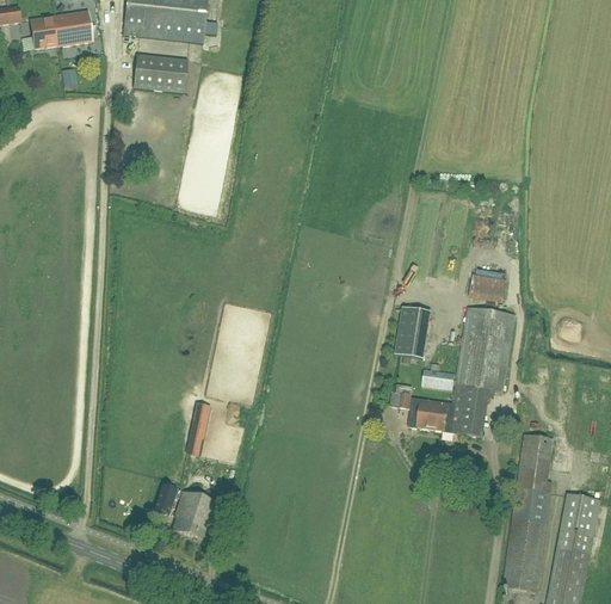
[(203,39),(207,0),(125,0),(123,31),(203,39)]
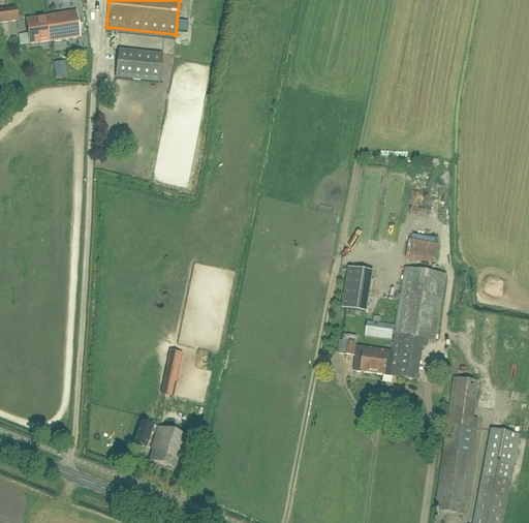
[(0,18),(18,16),(16,3),(0,5),(0,18)]
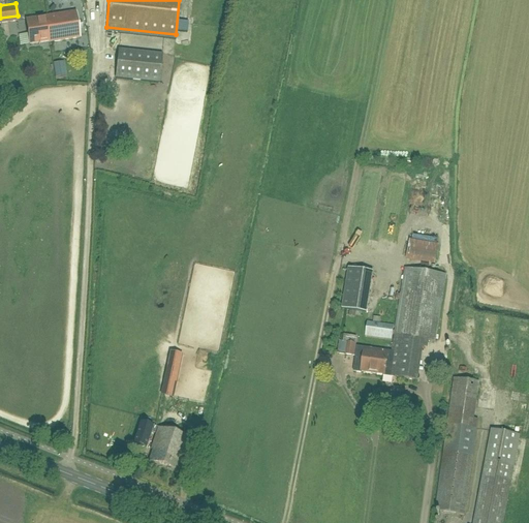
[(50,38),(80,34),(75,6),(47,11),(26,14),(29,39),(49,36),(50,38)]
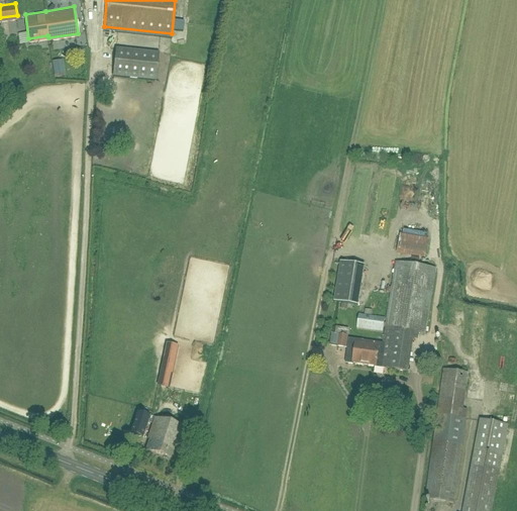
[(156,76),(159,47),(115,43),(113,72),(156,76)]
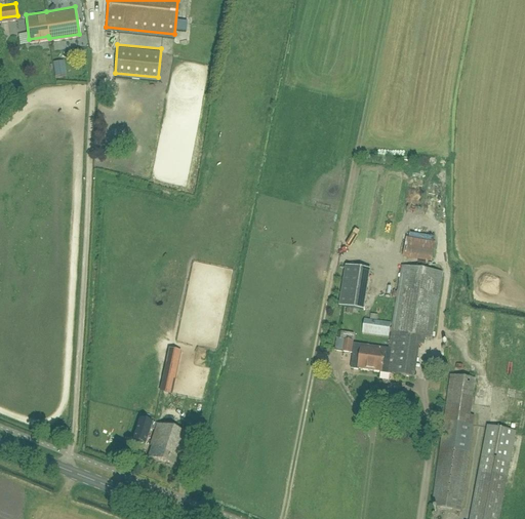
[(64,55),(53,56),(54,72),(65,71),(64,55)]
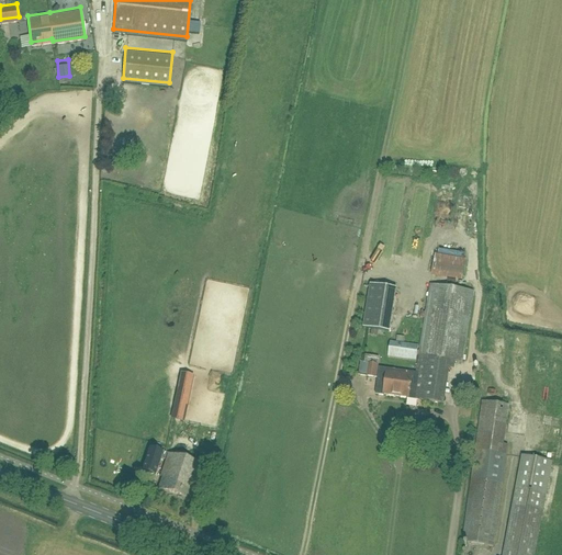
[(462,276),(465,255),(434,250),(430,272),(462,276)]
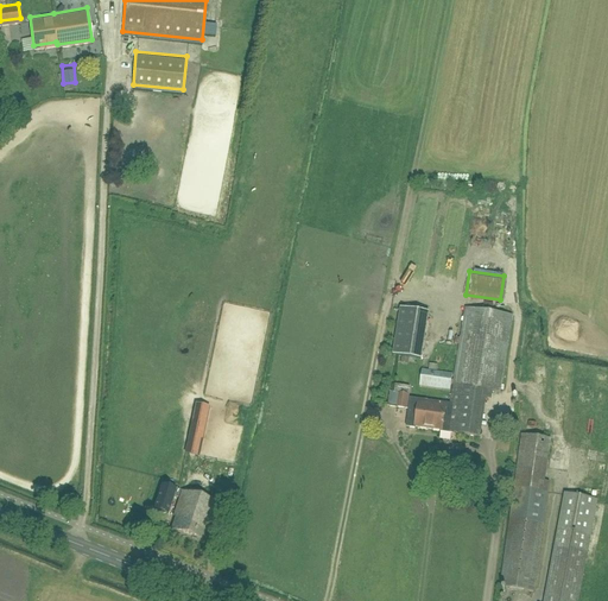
[(420,354),(428,308),(399,303),(392,349),(401,352),(409,353),(420,354)]
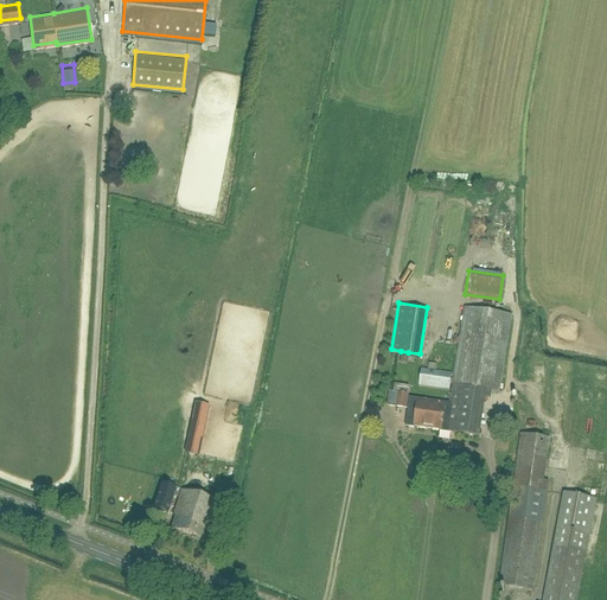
[(486,384),(499,387),(512,310),(465,302),(453,378),(486,384)]
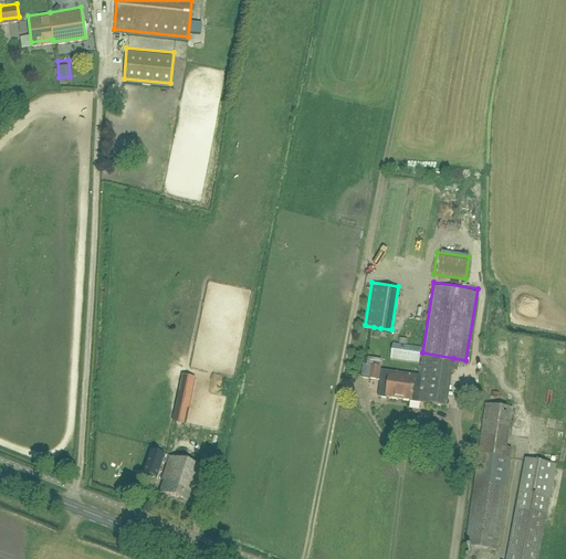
[(418,358),(420,343),(391,338),(390,354),(418,358)]
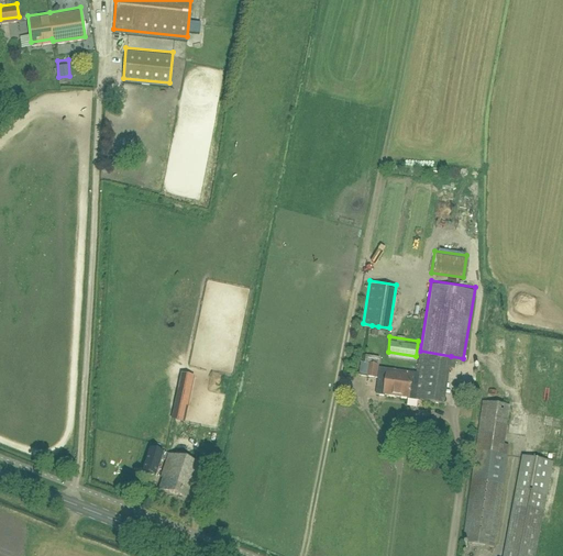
[(377,360),(378,353),(365,351),(364,358),(361,357),(359,370),(376,374),(378,360),(377,360)]
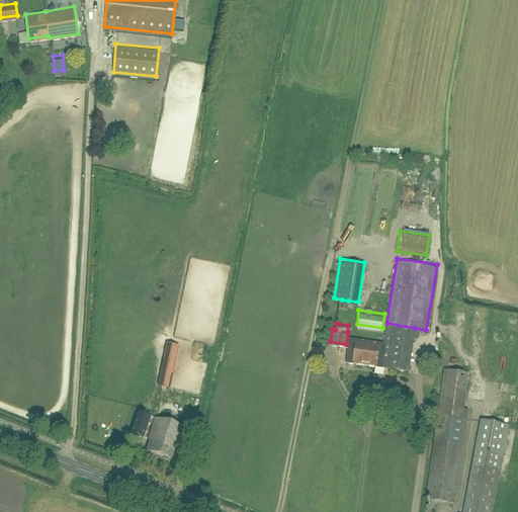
[(380,362),(383,339),(349,335),(346,358),(349,359),(349,358),(354,358),(375,361),(375,362),(380,362)]
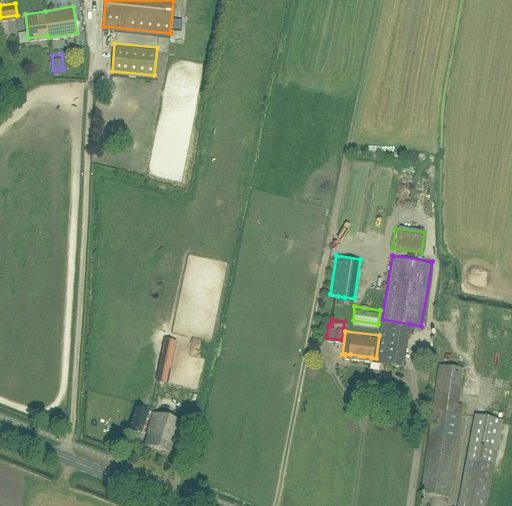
[(166,380),(168,369),(165,368),(172,338),(165,336),(156,377),(166,380)]
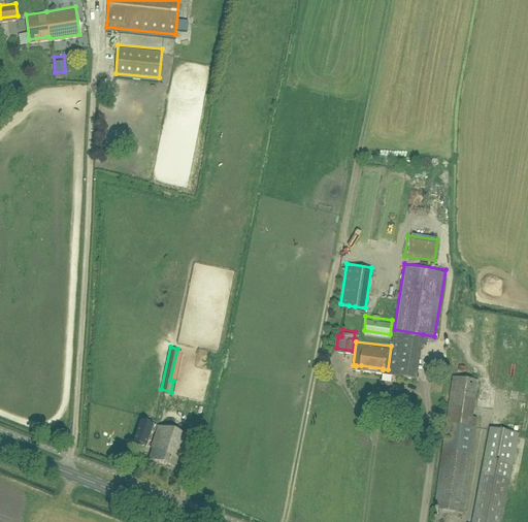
[(465,508),(480,374),(452,371),(436,504),(465,508)]
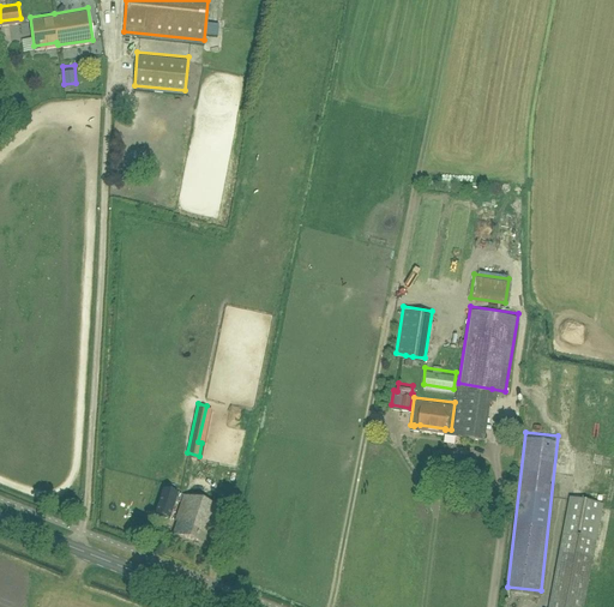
[(206,541),(220,503),(184,490),(175,515),(178,516),(173,529),(206,541)]
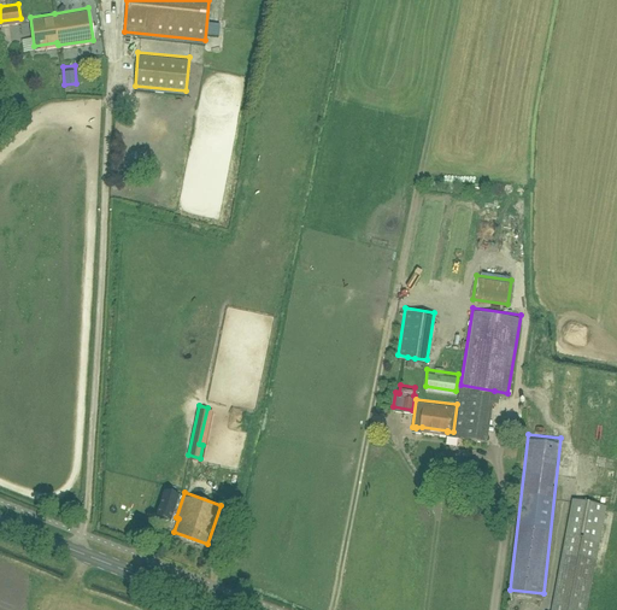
[(170,516),(175,498),(160,494),(156,512),(170,516)]
